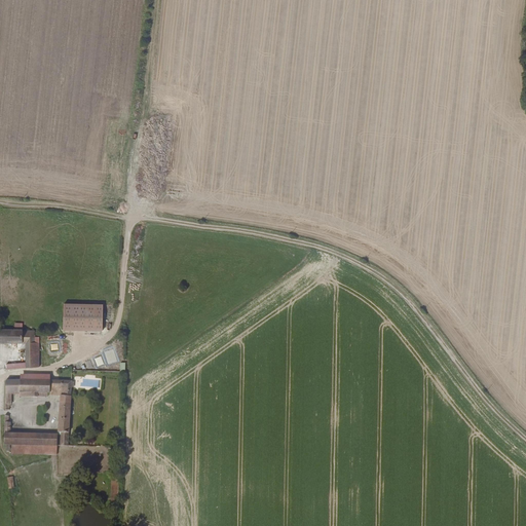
[(102,331),(103,305),(64,304),(64,330),(102,331)]
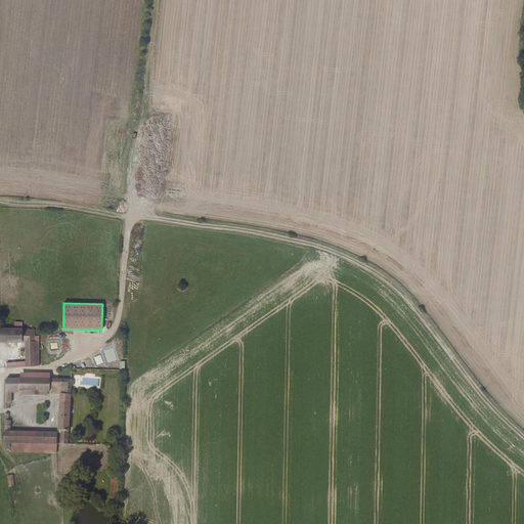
[(0,341),(27,341),(27,362),(6,363),(6,367),(38,365),(38,363),(39,330),(25,330),(25,328),(1,328),(0,326),(0,341)]
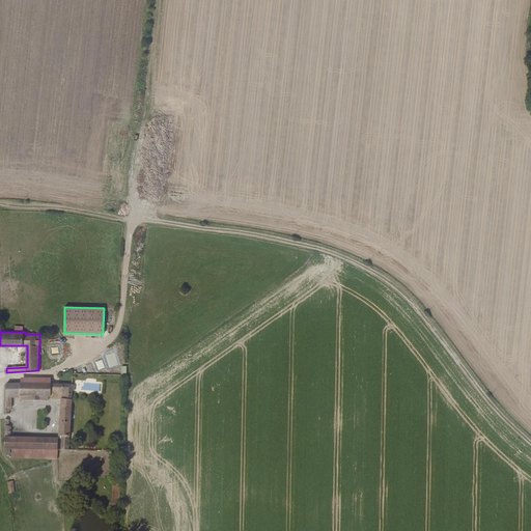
[(95,362),(99,370),(108,366),(106,363),(104,364),(102,359),(95,362)]
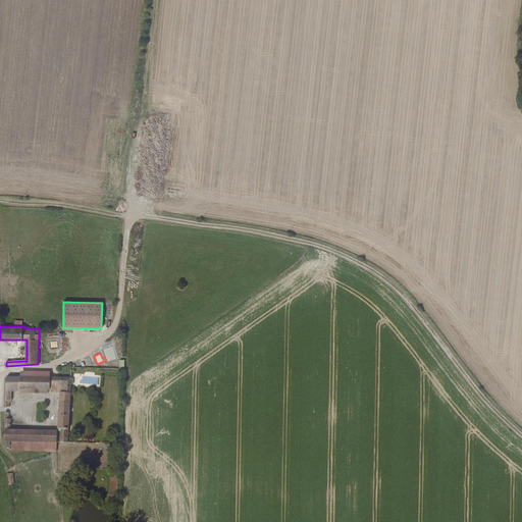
[(20,371),(20,376),(5,376),(5,406),(9,406),(9,401),(11,401),(11,389),(19,389),(19,394),(47,394),(47,389),(50,389),(50,392),(58,393),(57,430),(11,429),(11,418),(9,418),(9,412),(5,412),(4,429),(4,440),(12,441),(56,442),(68,442),(68,428),(71,377),(50,376),(50,371),(20,371)]
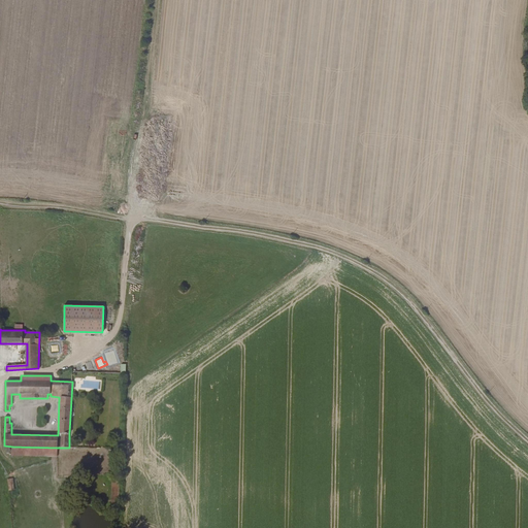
[(12,447),(11,456),(57,457),(57,448),(12,447)]
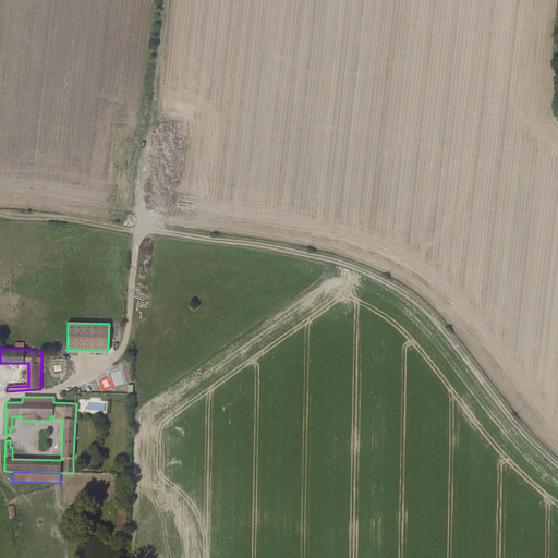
All buildings are outlined.
